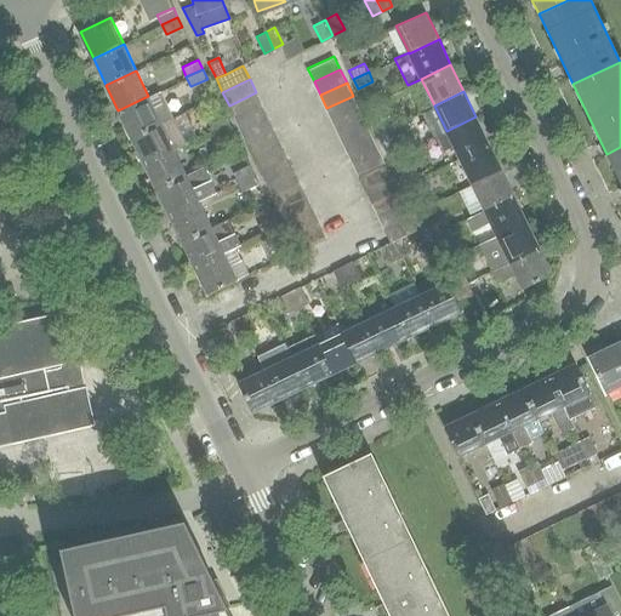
[(235,119),(262,106),(256,92),(229,106),(235,119)]
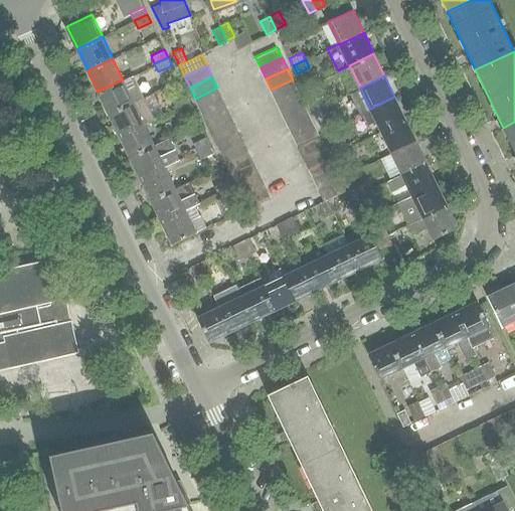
[(98,92),(109,114),(134,101),(123,79),(98,92)]
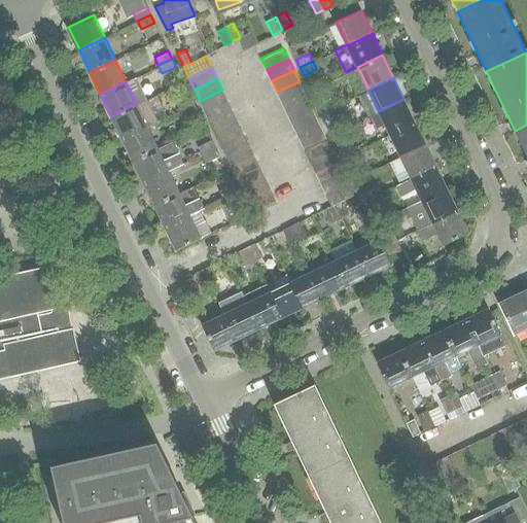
[(277,92),(283,103),(305,93),(300,81),(277,92)]
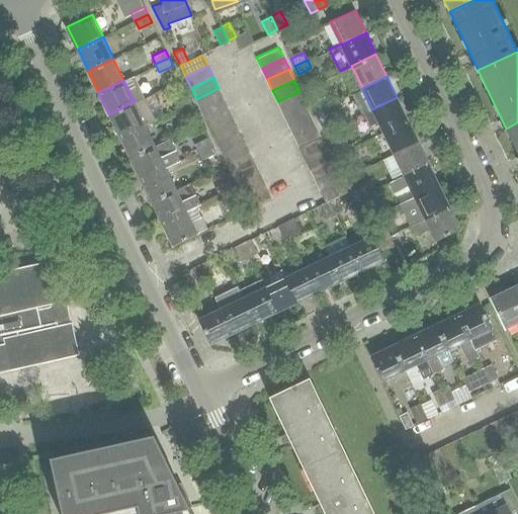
[(201,109),(224,99),(219,88),(196,99),(201,109)]
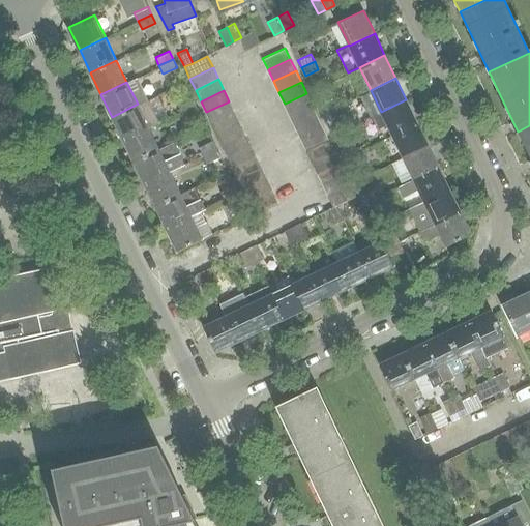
[(285,104),(290,115),(312,105),(306,93),(285,104)]
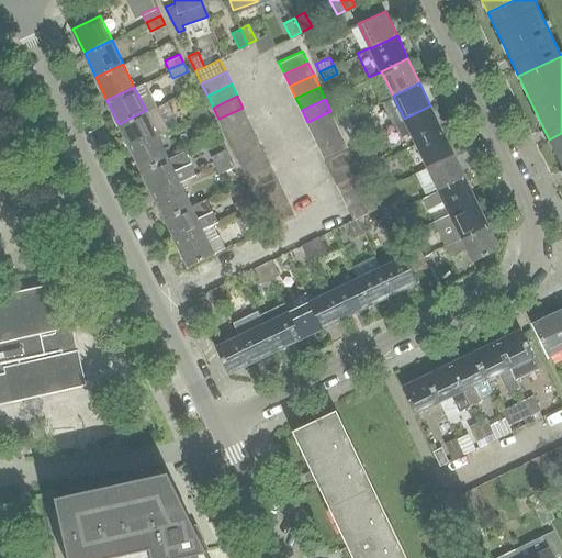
[(191,116),(206,110),(202,100),(188,108),(191,116)]
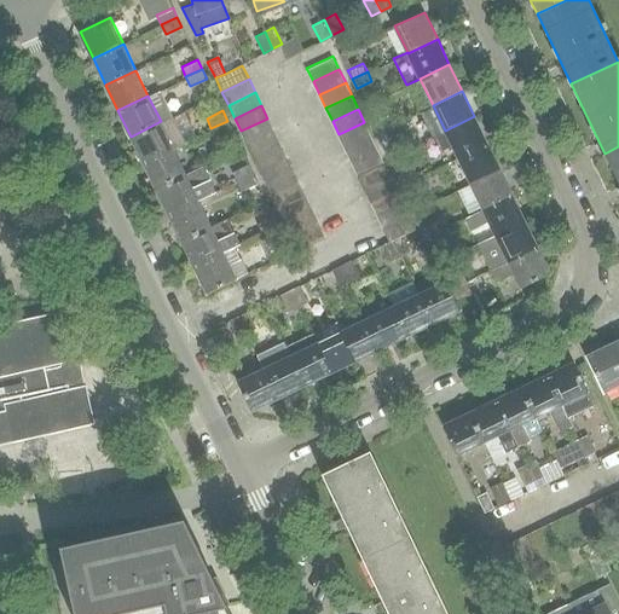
[(371,121),(376,132),(393,123),(389,114),(371,121)]
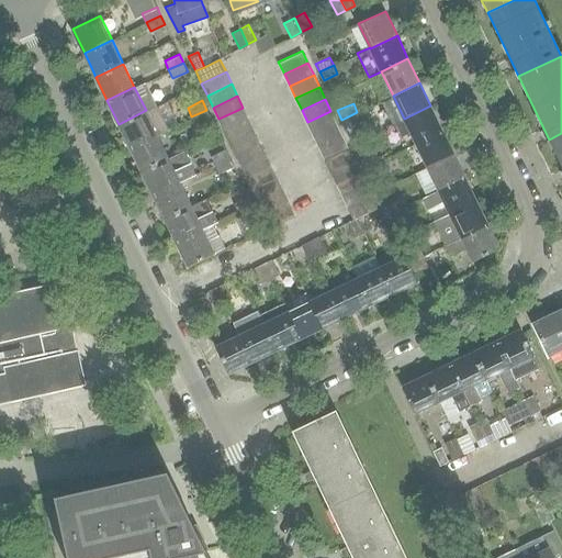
[(119,124),(130,147),(157,134),(157,135),(169,129),(158,104),(146,110),(119,124)]
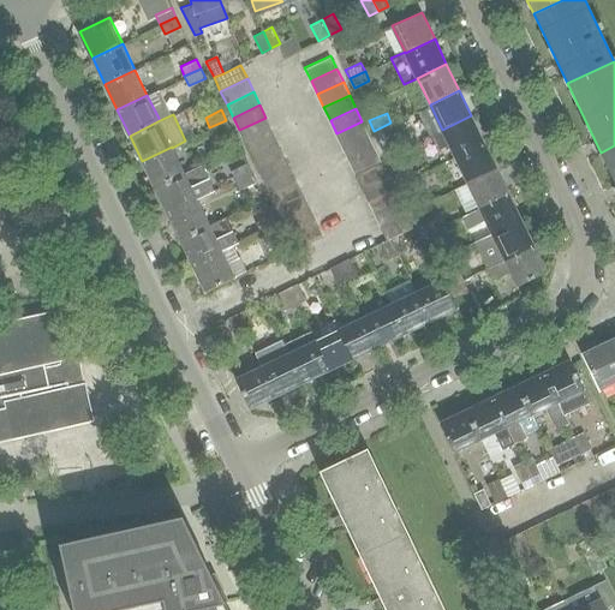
[(449,144),(454,156),(484,142),(471,115),(442,130),(434,133),(441,149),(449,144)]
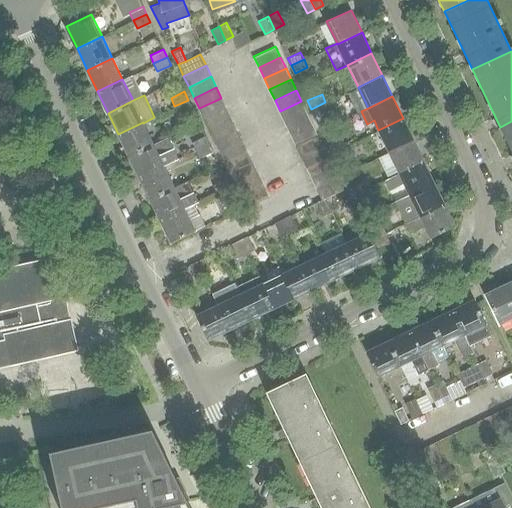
[(204,119),(226,109),(221,98),(199,108),(204,119)]
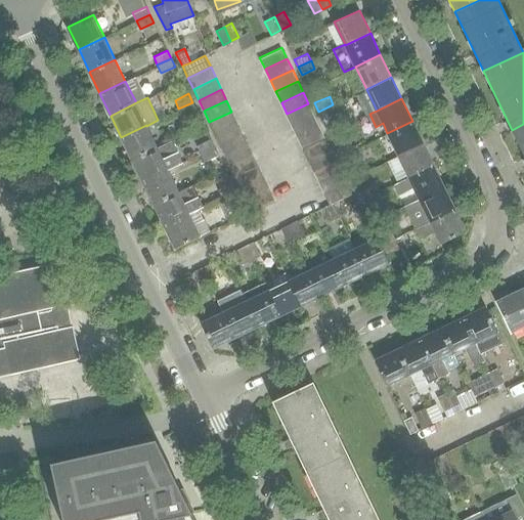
[(192,102),(178,109),(182,117),(197,111),(192,102)]
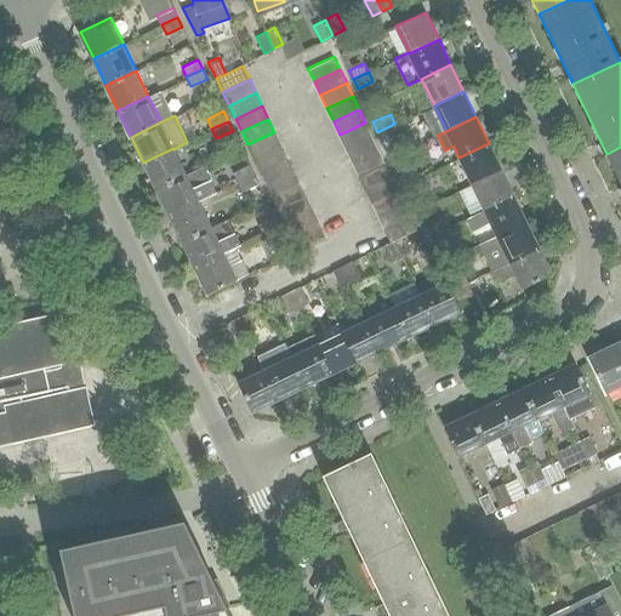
[(340,135),(346,148),(372,136),(365,123),(340,135)]
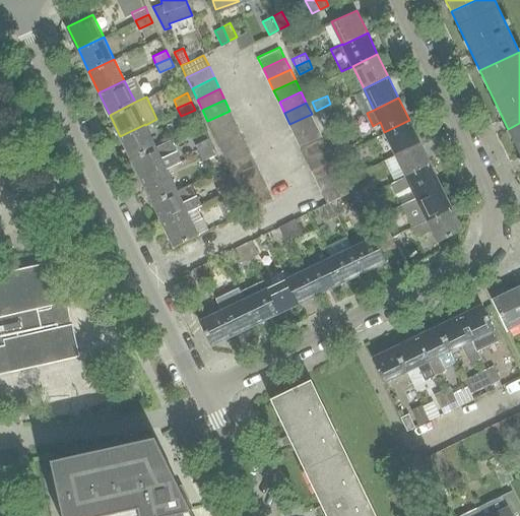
[(334,112),(330,104),(316,111),(320,119),(334,112)]
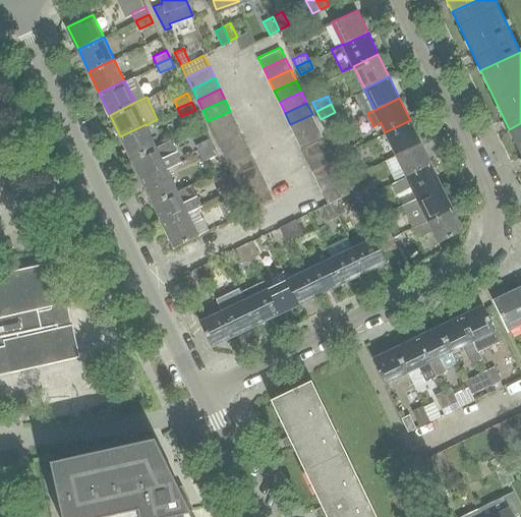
[(214,132),(236,121),(230,111),(208,121),(214,132)]
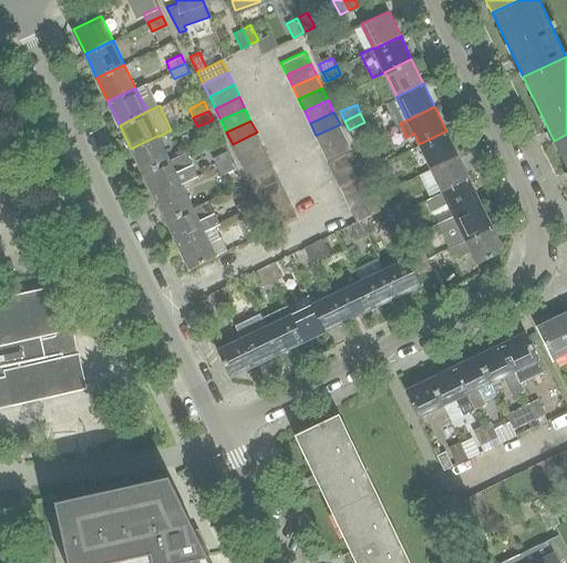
[(316,135),(321,147),(346,135),(340,124),(316,135)]
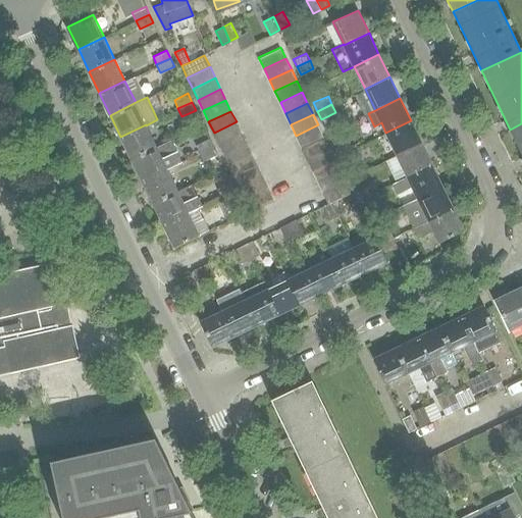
[(421,142),(411,120),(385,133),(396,154),(421,142)]
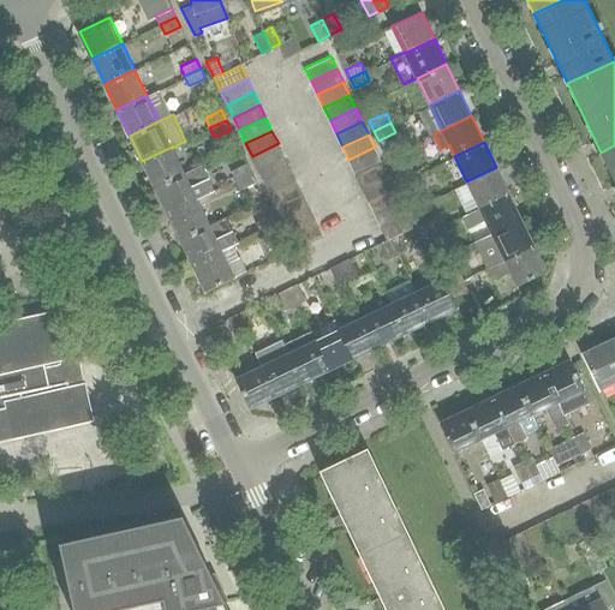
[(258,169),(285,156),(279,143),(252,156),(258,169)]
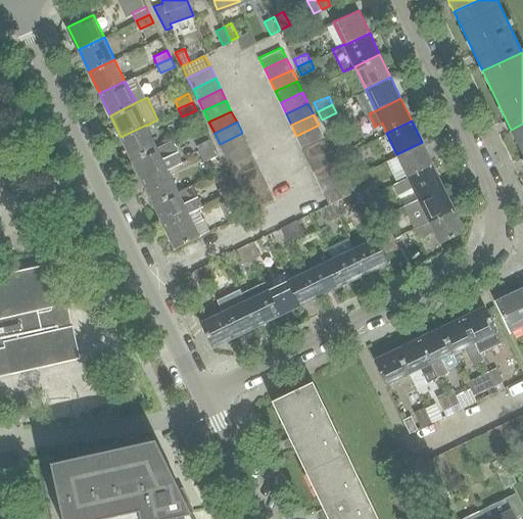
[(522,124),(511,130),(522,153),(522,124)]
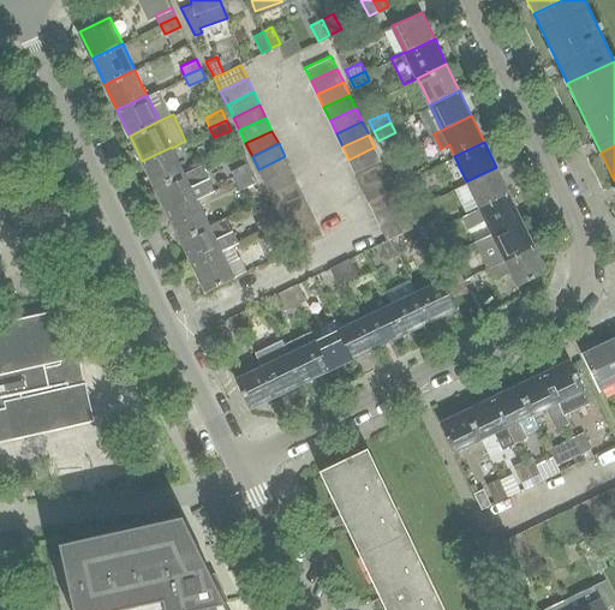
[(172,147),(142,161),(154,186),(184,172),(172,148),(172,147)]
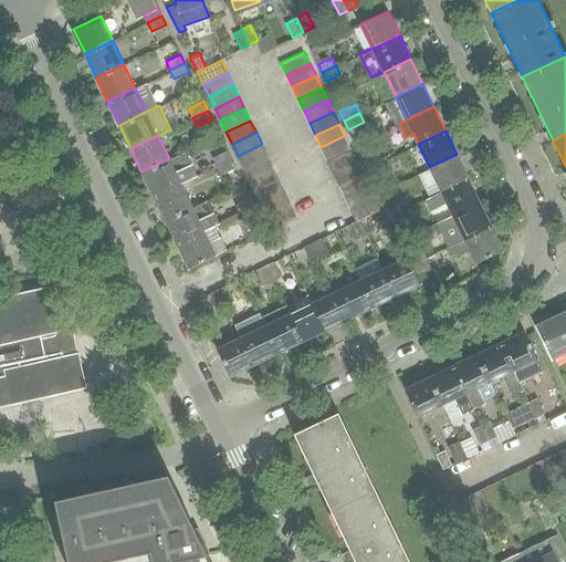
[(327,158),(350,147),(345,135),(321,147),(327,158)]
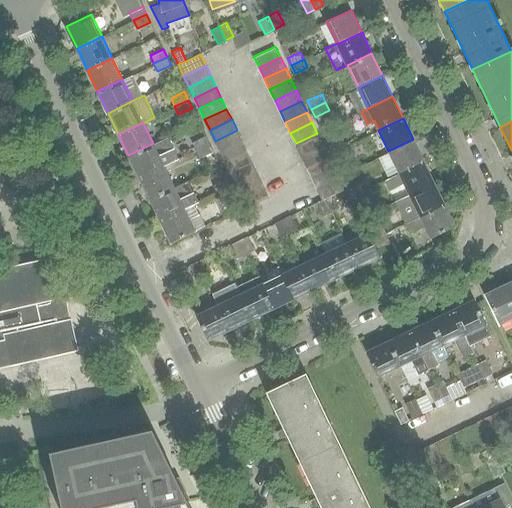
[(220,152),(242,141),(237,130),(215,141),(220,152)]
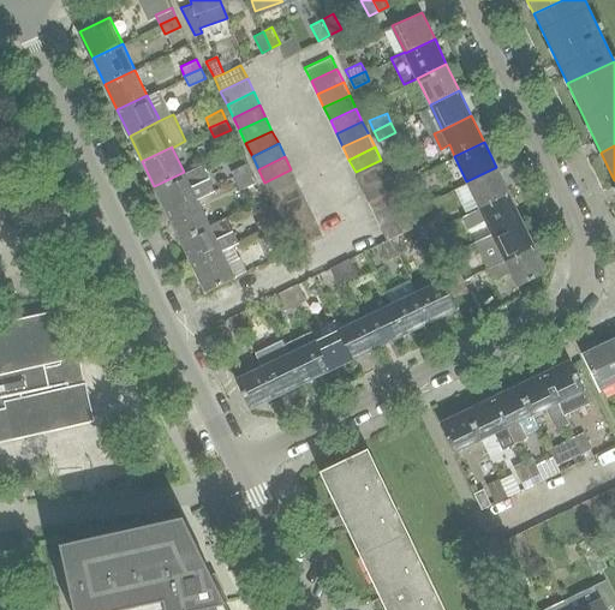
[(356,172),(362,185),(387,173),(381,160),(356,172)]
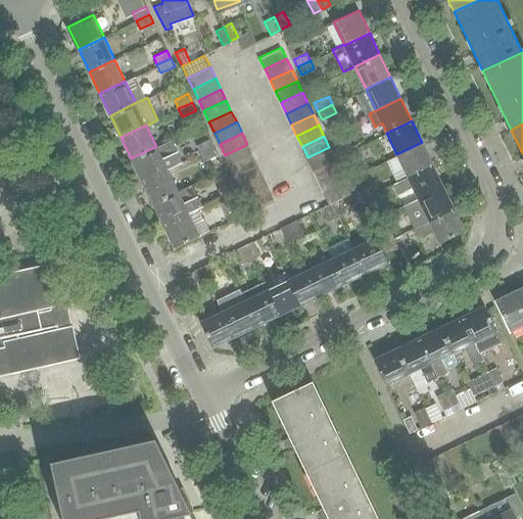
[(196,144),(200,152),(214,146),(210,138),(196,144)]
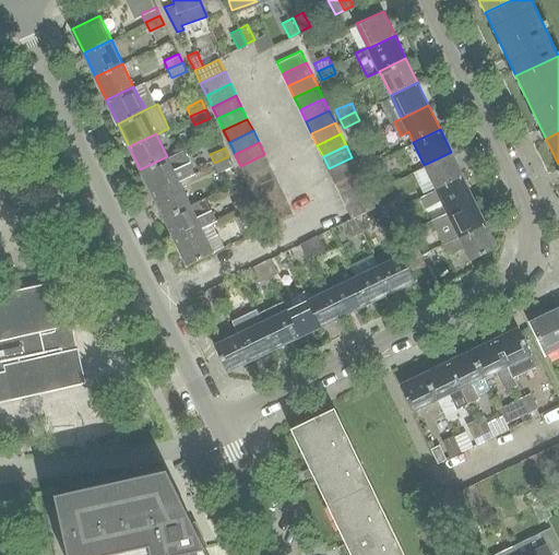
[(358,157),(363,166),(378,158),(373,150),(358,157)]
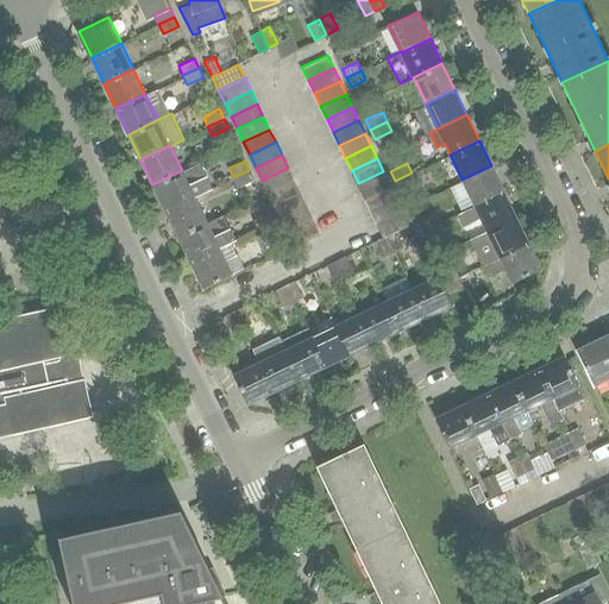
[(462,180),(475,206),(503,192),(491,165),(462,180)]
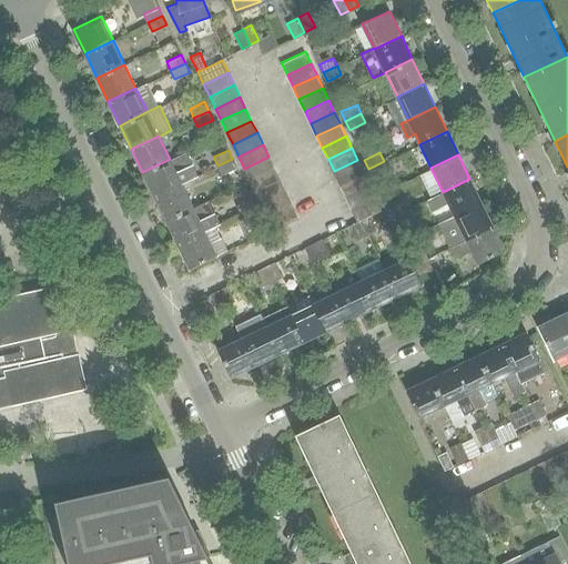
[(251,181),(274,169),(269,157),(244,169),(251,181)]
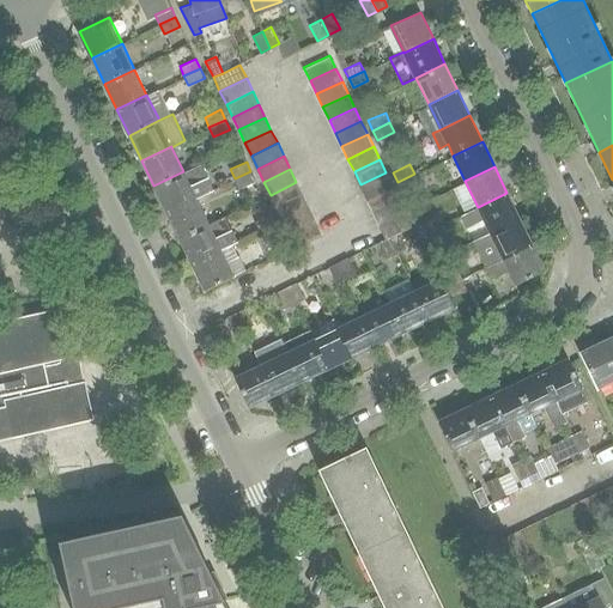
[(167,212),(196,198),(216,189),(208,176),(190,186),(183,171),(153,186),(167,212)]
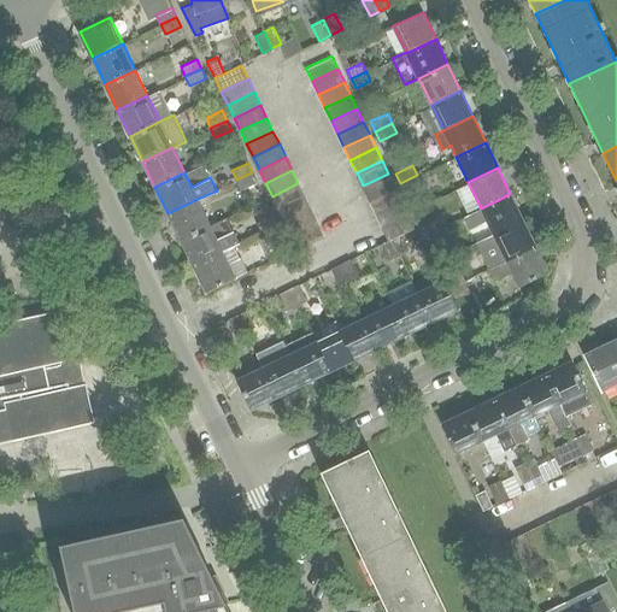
[(257,182),(252,172),(236,180),(240,189),(257,182)]
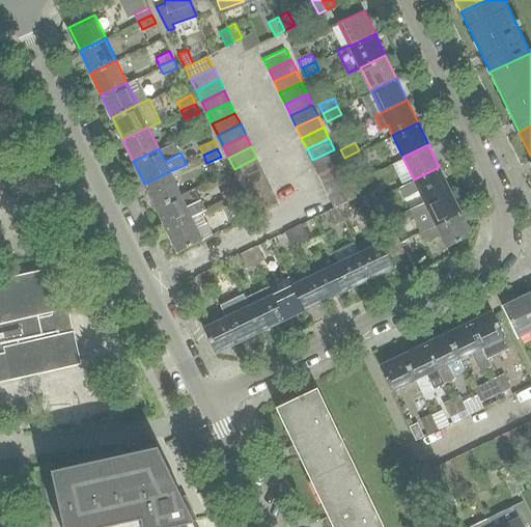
[(318,172),(340,162),(334,149),(312,160),(318,172)]
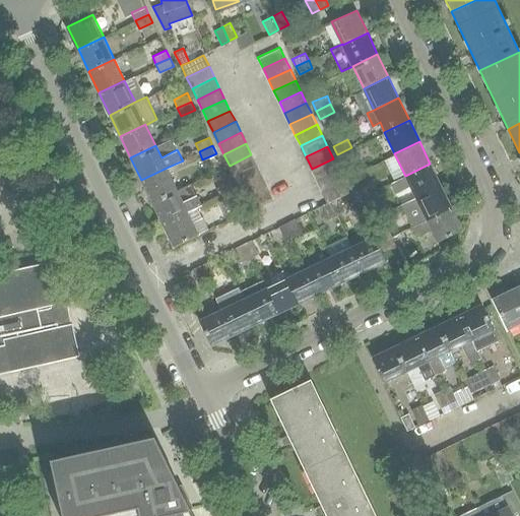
[(355,156),(351,147),(337,154),(341,163),(355,156)]
